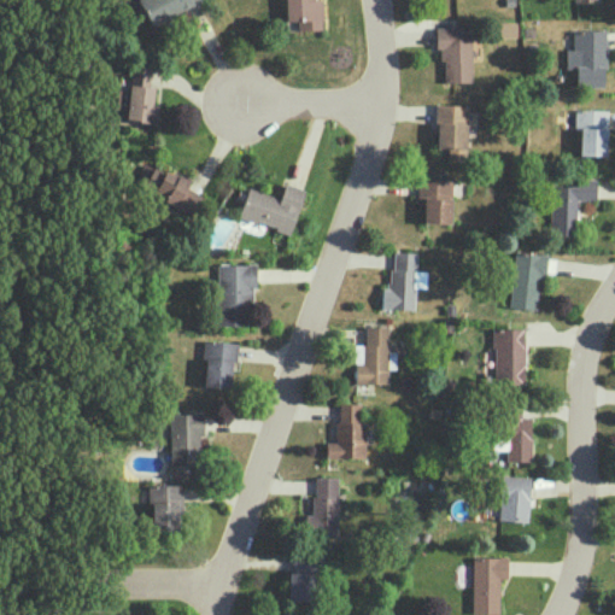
[(201,5),(199,0),(139,0),(150,25),(201,5)]
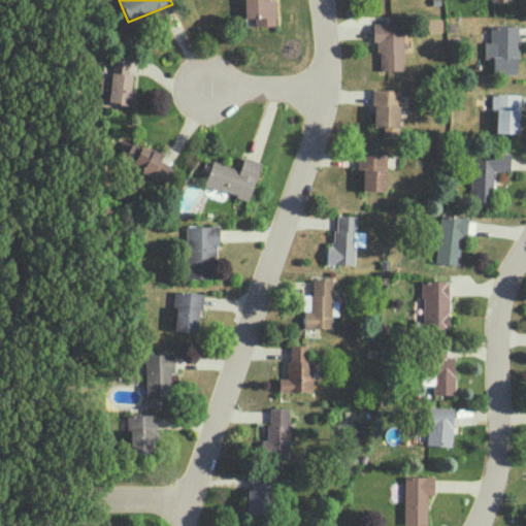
[(245,0),(247,20),(257,19),(257,28),(277,27),(276,0),(272,0),(270,0),(245,0)]
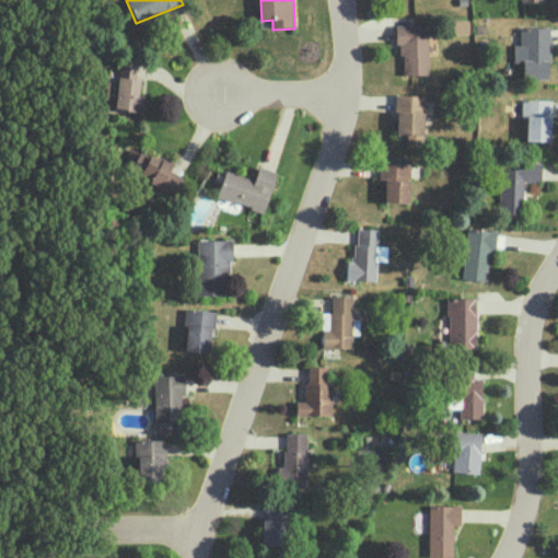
[(471,21),(454,21),(454,35),(471,35),(471,21)]
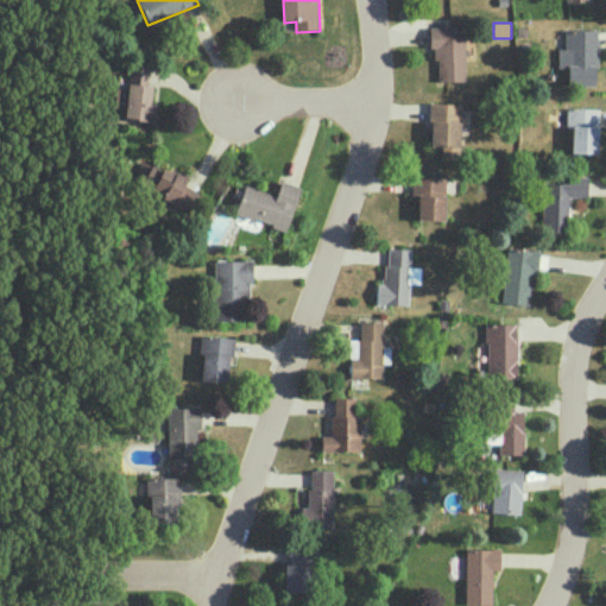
[(467,82),(466,29),(435,30),(436,83),(467,82)]
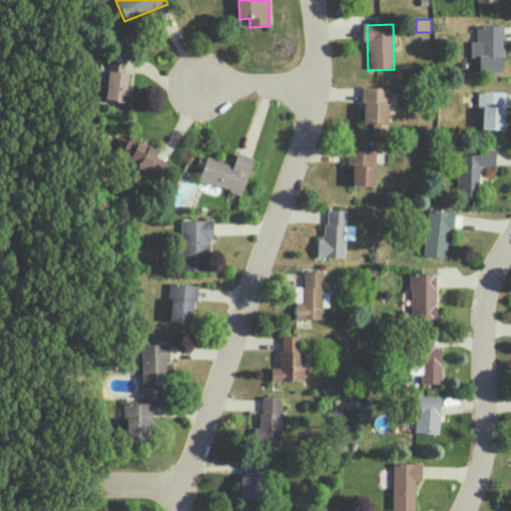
[(503,73),(504,26),(478,26),(477,42),(472,42),(471,58),(480,59),(480,73),(503,73)]
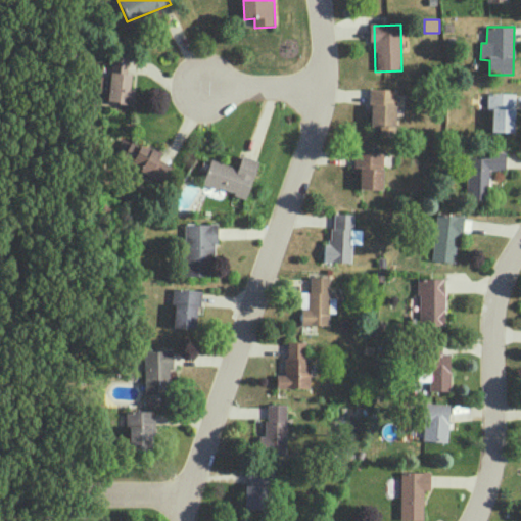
[(106,102),(133,105),(135,90),(130,89),(132,75),(128,74),(130,58),(113,56),(106,102)]
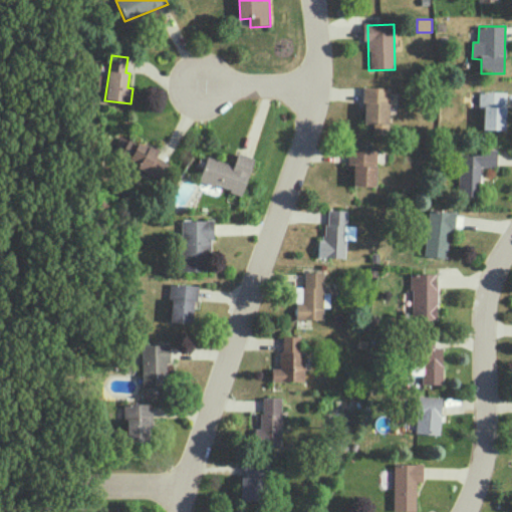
[(374,135),(390,136),(391,88),(364,88),(363,124),(374,124),(374,135)]
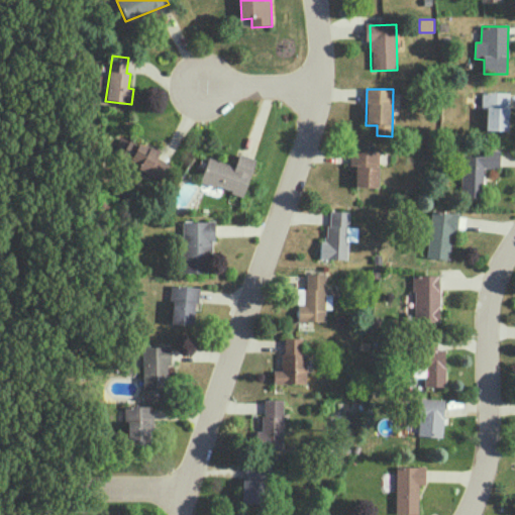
[(509,94),(483,93),(483,108),(487,108),(486,131),(508,132),(509,94)]
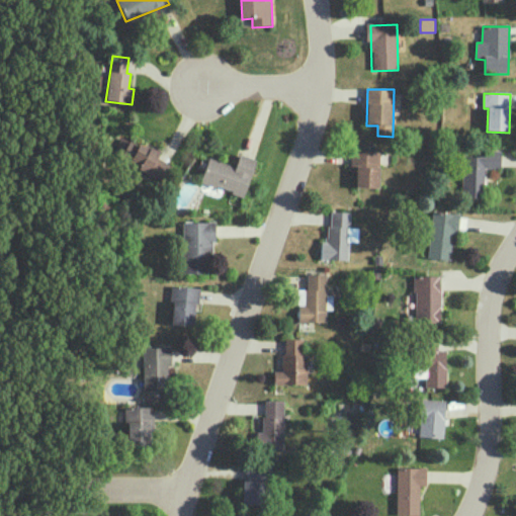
[(170,164),(158,159),(160,154),(123,138),(114,158),(163,181),(170,164)]
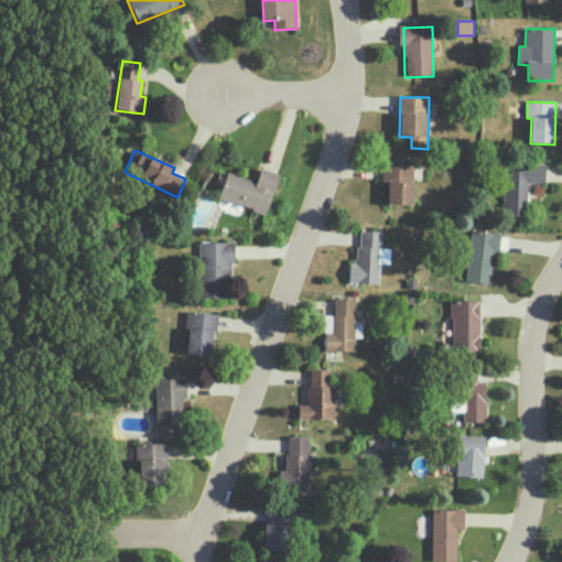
[(413,206),(414,165),(384,165),(382,191),(388,191),(388,205),(413,206)]
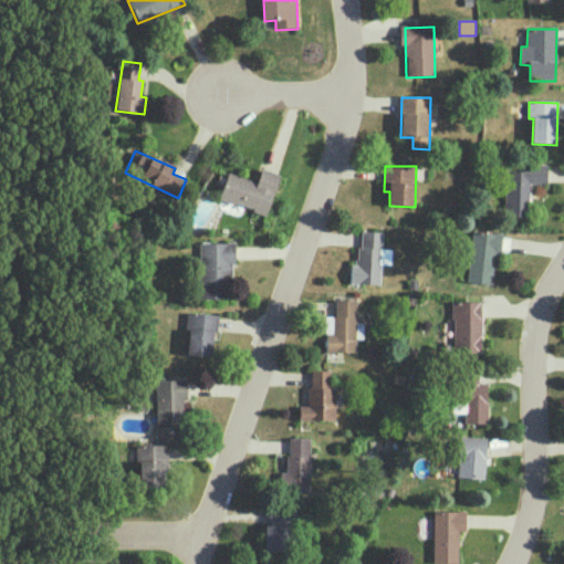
[(547,166),(530,166),(530,171),(507,171),(507,216),(531,217),(531,184),(547,184),(547,166)]
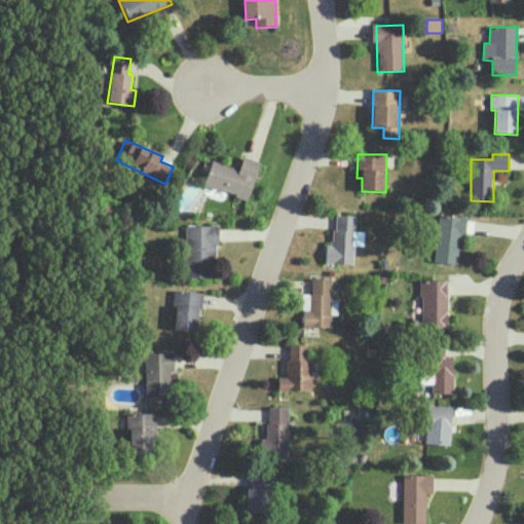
[(204,186),(249,199),(261,162),(244,157),(239,170),(212,161),(204,186)]
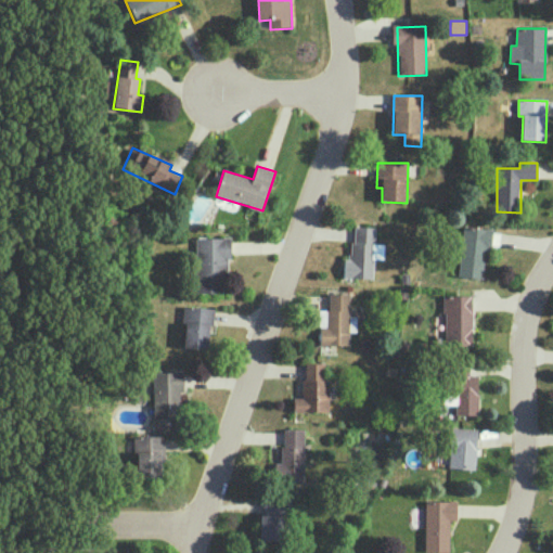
[(374,280),(374,260),(384,260),(385,245),(375,245),(376,228),(354,228),(354,260),(345,260),(345,279),(374,280)]
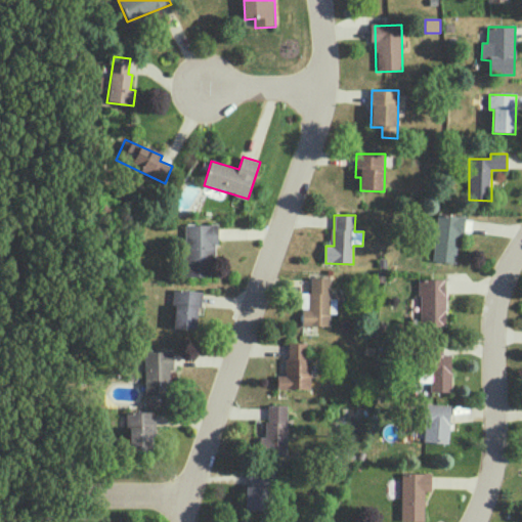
[(435,262),(460,264),(463,217),(437,215),(435,262)]
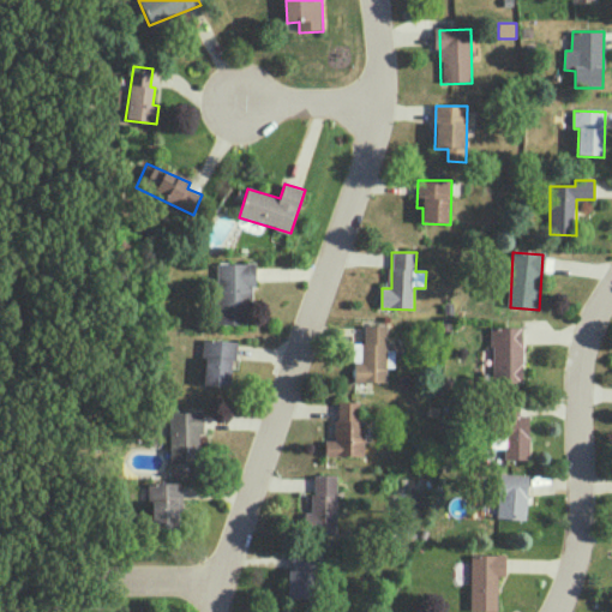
[(220,264),(219,325),(247,325),(249,305),(256,305),(256,264),(220,264)]
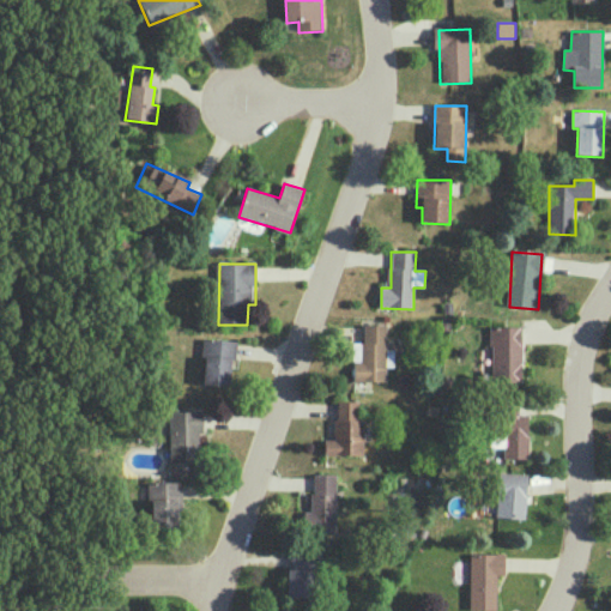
[(387,351),(387,326),(364,325),(364,344),(354,344),(354,382),(387,383),(387,368),(394,368),(394,351),(387,351)]
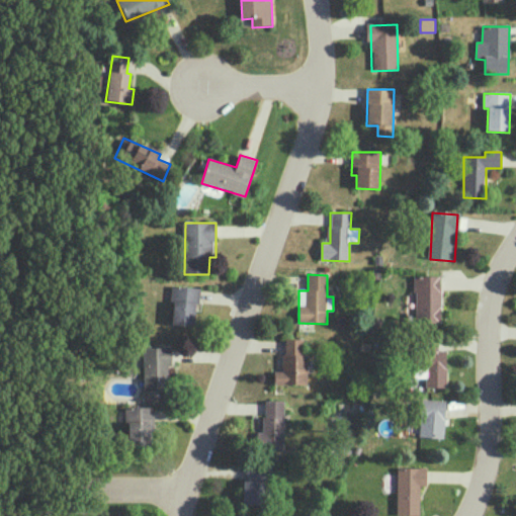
[(416,325),(442,325),(441,276),(415,277),(416,325)]
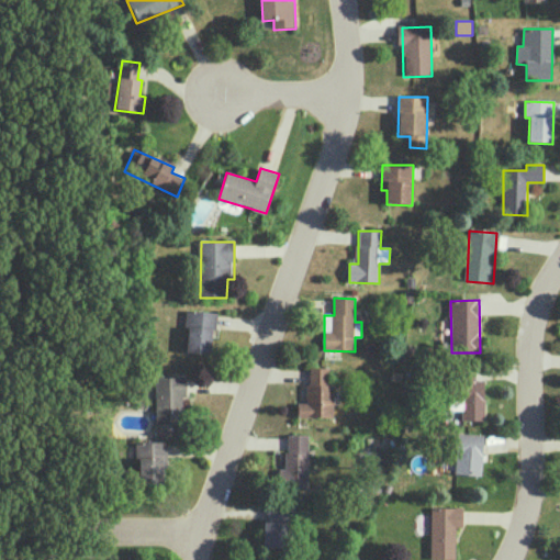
[(219,313),(189,312),(187,354),(211,355),(212,331),(217,331),(219,313)]
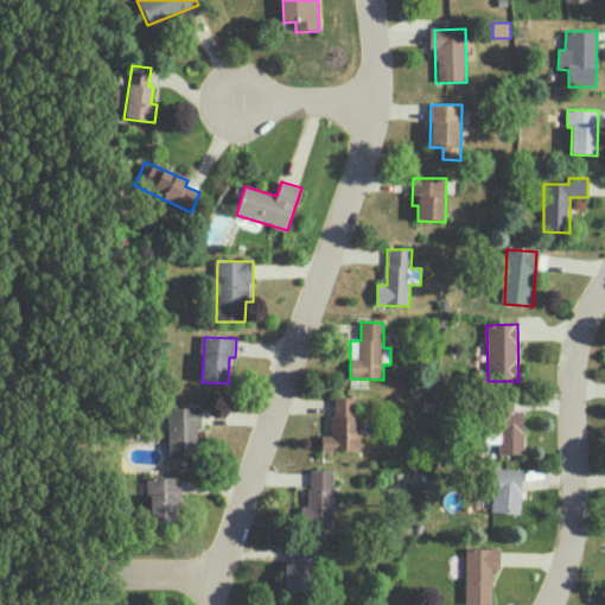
[(523,456),(523,412),(514,412),(514,397),(495,397),(495,433),(490,433),(490,443),(500,443),(500,456),(523,456)]
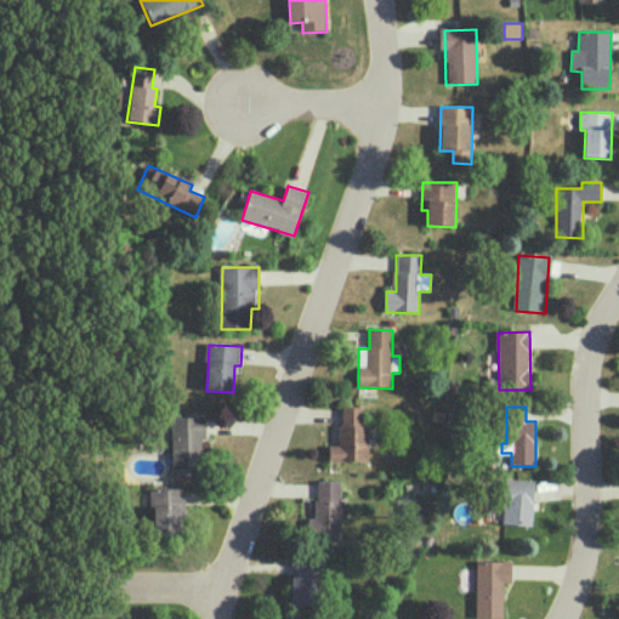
[(364,408),(341,408),(341,447),(330,447),(329,461),(369,461),(369,425),(364,425),(364,408)]
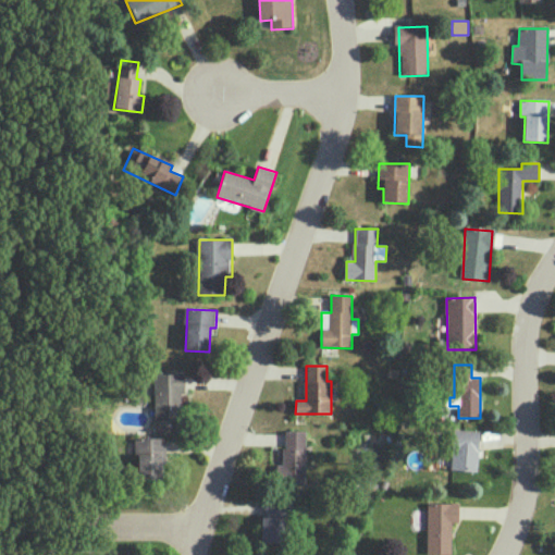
[(182,394),(185,394),(185,374),(156,374),(155,420),(181,421),(182,394)]
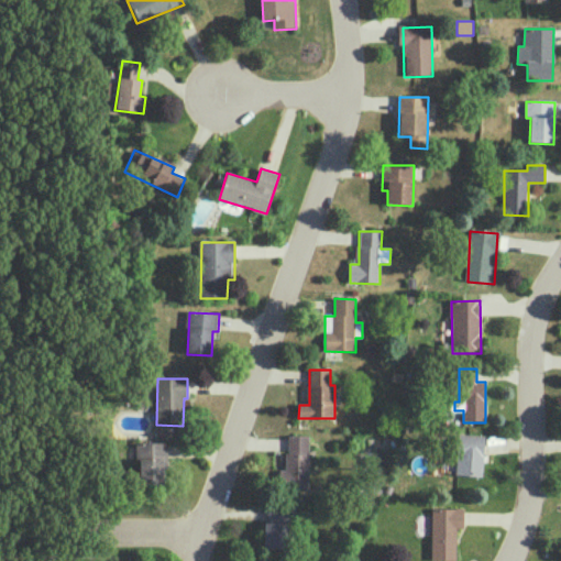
[(484,437),(458,435),(455,476),(482,477),(484,437)]
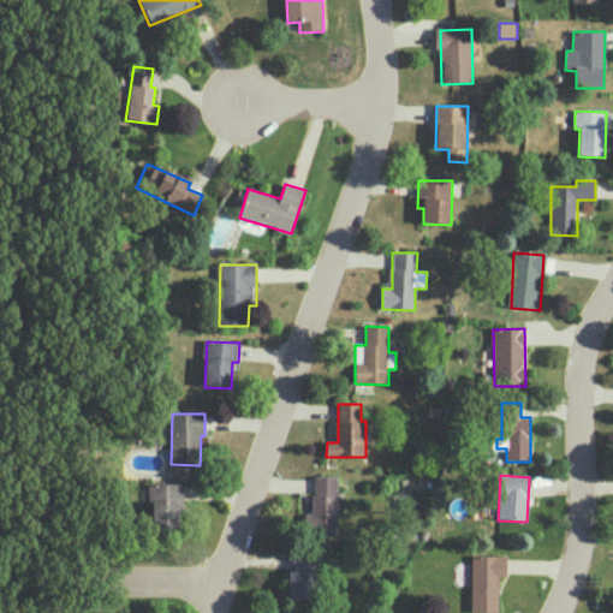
[(338,477),(314,477),(314,515),(304,515),(304,535),(337,535),(338,477)]
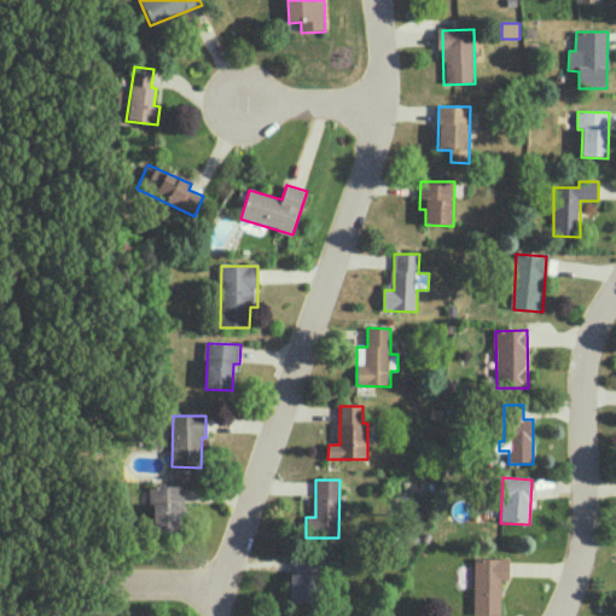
[(152,533),(180,533),(179,515),(184,515),(184,487),(152,487),(152,533)]
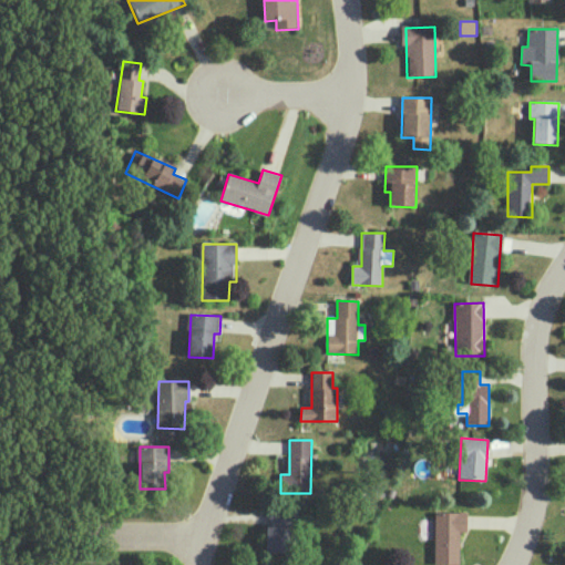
[(267,510),(265,553),(291,553),(293,511),(267,510)]
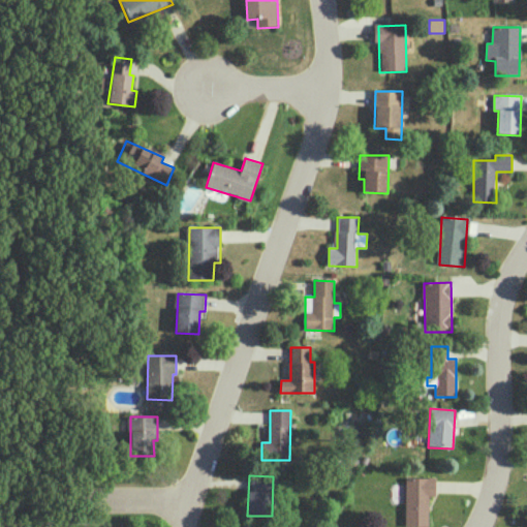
[(429,496),(436,497),(436,478),(406,478),(406,526),(429,526),(429,496)]
